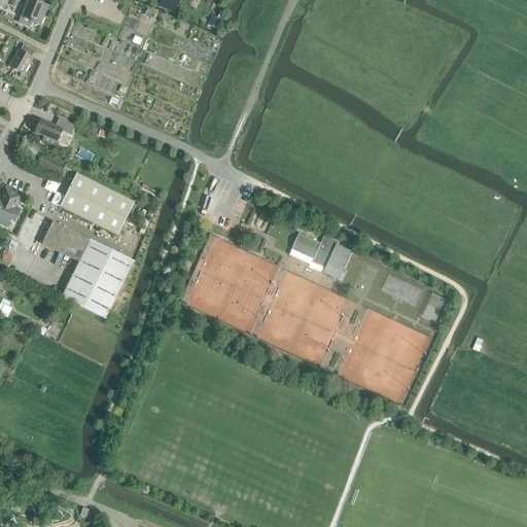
[(0,0),(0,6),(4,8),(8,0),(0,0)]
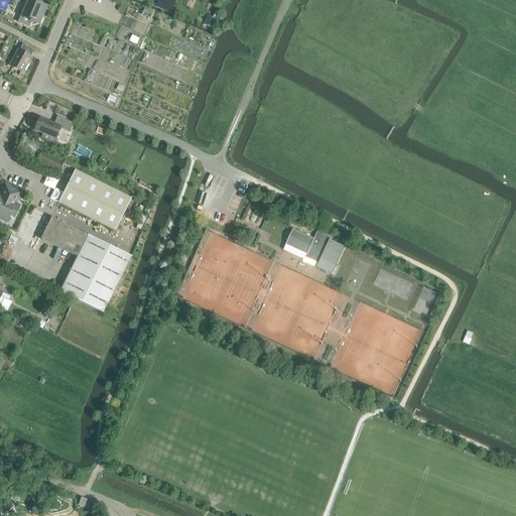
[(23,0),(27,1),(18,22),(28,27),(31,21),(35,23),(38,24),(39,23),(47,6),(43,5),(36,2),(36,0),(23,0)]
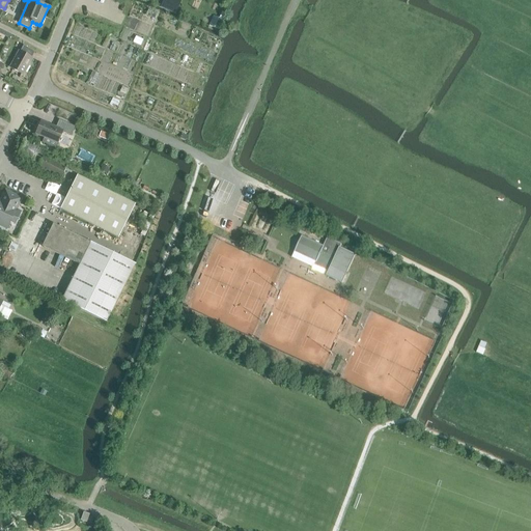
[(163,0),(162,5),(161,7),(174,14),(175,11),(180,0),(179,0),(163,0)]
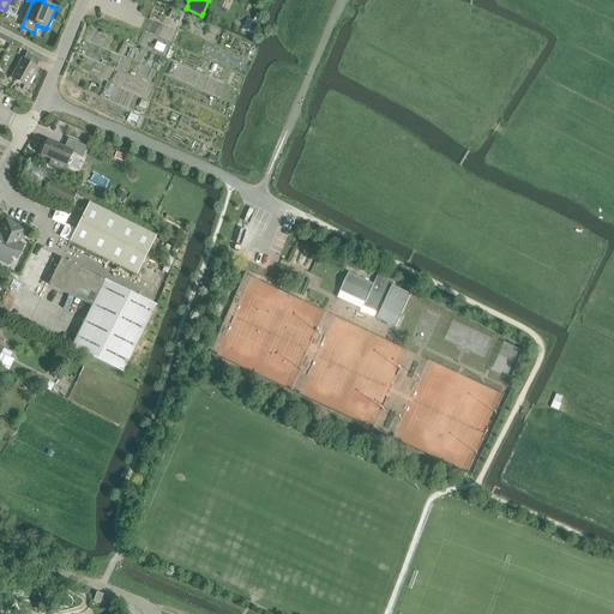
[(256,13),(253,20),(262,24),(264,17),(256,13)]
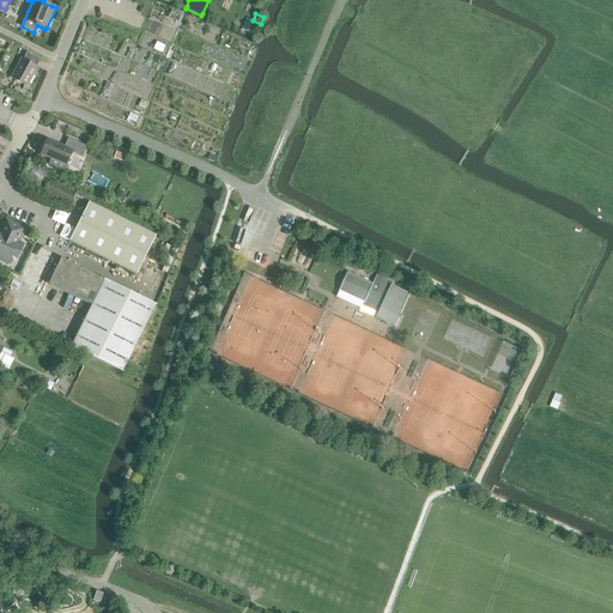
[(23,60),(22,59),(11,78),(26,86),(37,68),(36,67),(41,60),(26,53),(23,60)]
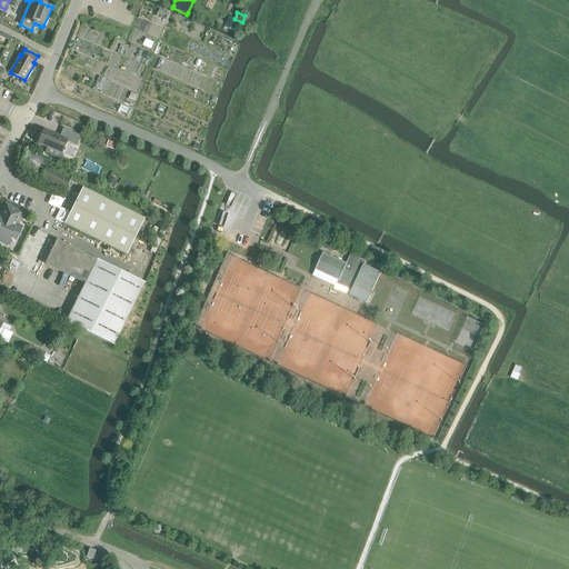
[(46,153),(60,159),(67,141),(76,145),(79,136),(62,129),(59,138),(43,131),(40,137),(39,137),(37,141),(38,143),(38,145),(47,148),(46,153)]
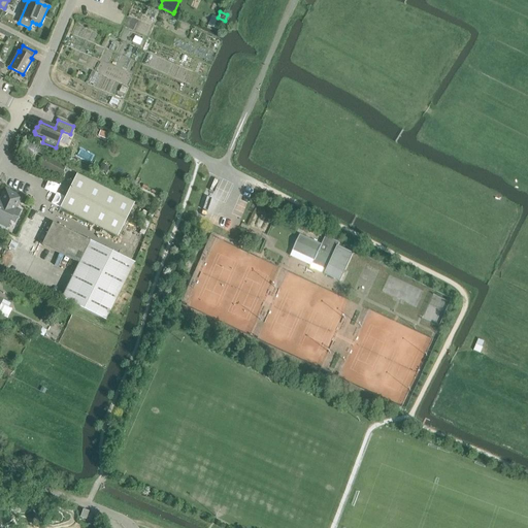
[(38,165),(61,177),(66,168),(42,156),(41,158),(36,155),(39,149),(25,141),(19,153),(26,157),(25,159),(32,162),(33,160),(39,163),(38,165)]
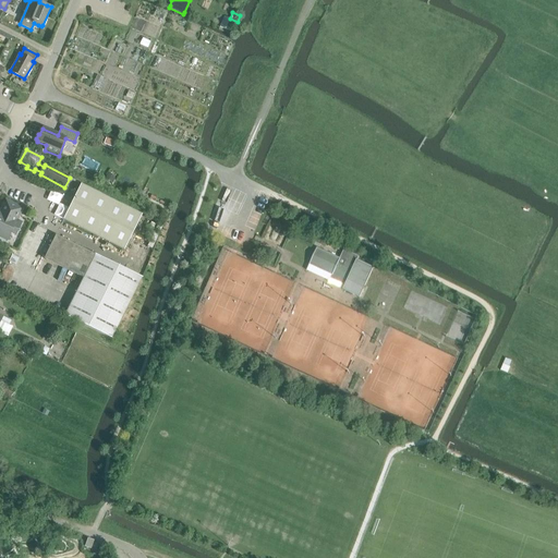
[(112,183),(116,179),(113,178),(114,177),(108,172),(105,179),(112,183)]
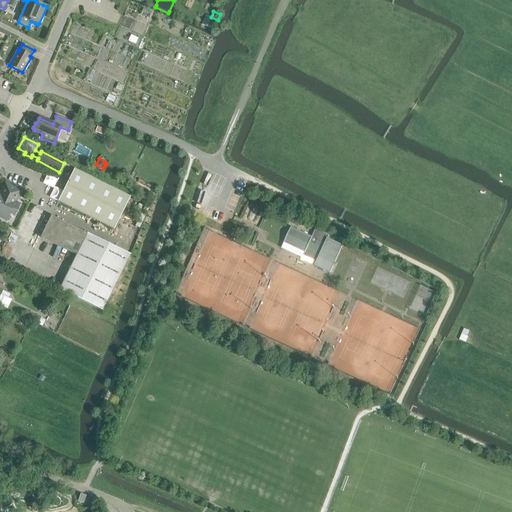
[(74,169),(58,202),(113,230),(130,197),(74,169)]
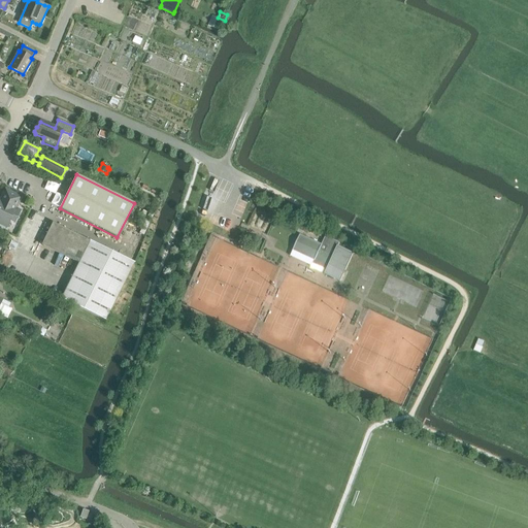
[(44,177),(39,187),(62,197),(66,188),(44,177)]
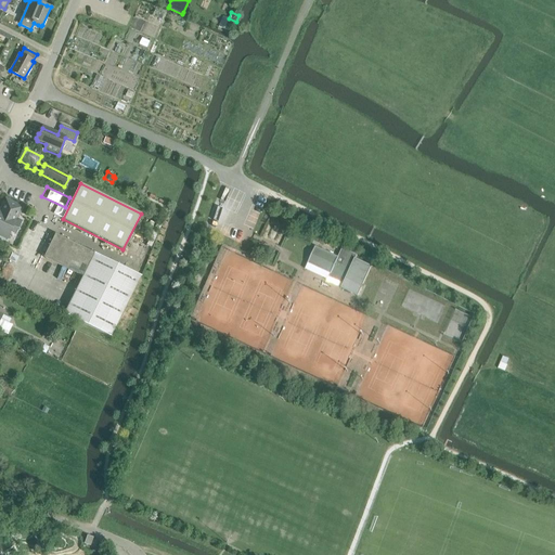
[(0,210),(0,235),(8,240),(10,234),(14,236),(21,221),(17,219),(23,208),(5,199),(2,207),(4,208),(2,213),(0,210)]
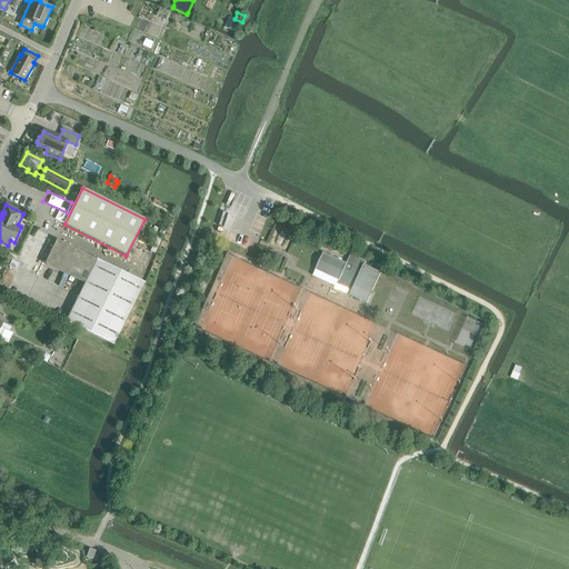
[(45,263),(85,283),(66,322),(113,346),(145,283),(57,240),(45,263)]
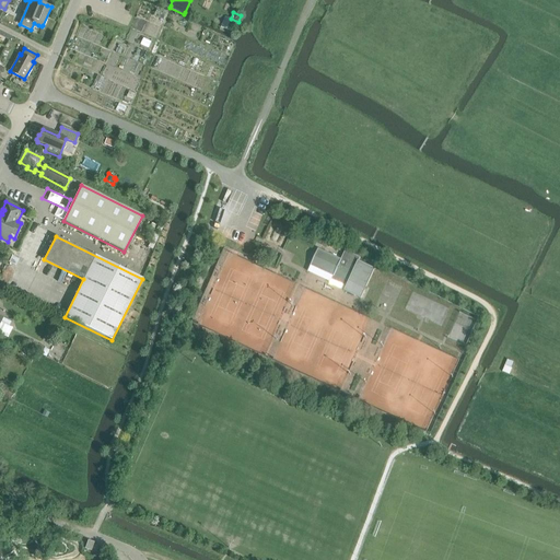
[(316,254),(311,266),(334,277),(333,279),(347,286),(349,280),(359,261),(360,257),(353,254),(345,251),(343,254),(341,259),(330,254),(318,248),(318,249),(316,254)]
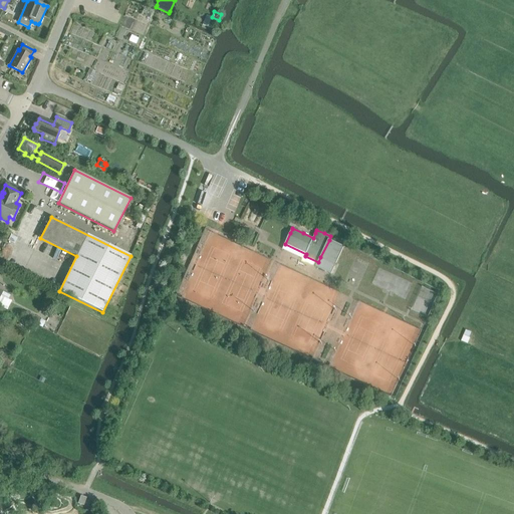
[(318,262),(316,267),(331,274),(344,247),(329,240),(320,257),(318,262)]
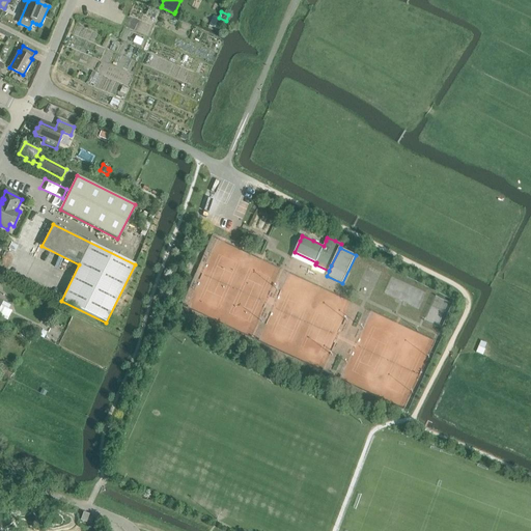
[(0,300),(0,316),(6,320),(10,312),(7,310),(10,305),(6,304),(0,300)]
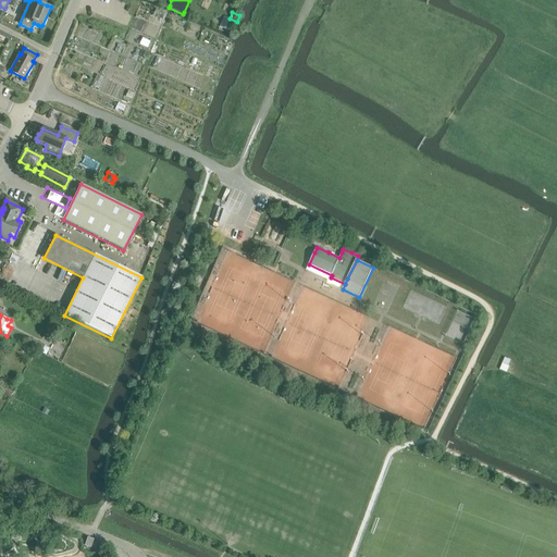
[(28,338),(25,344),(40,351),(42,345),(28,338)]
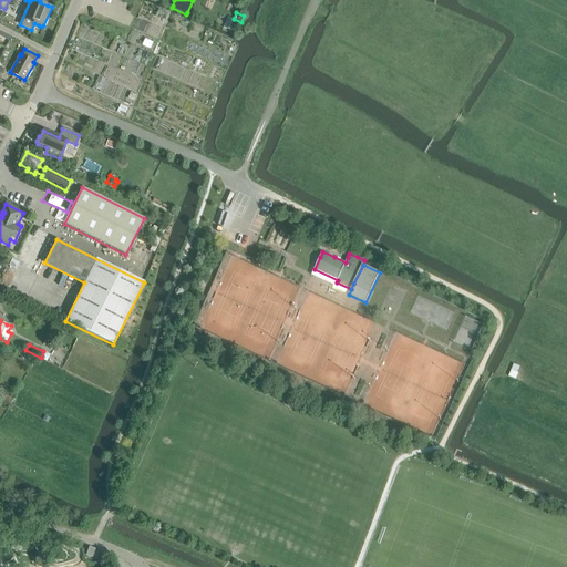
[(50,354),(43,351),(41,358),(47,361),(50,354)]
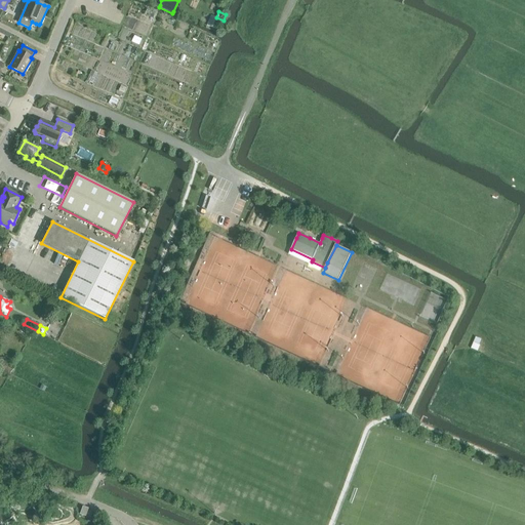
[(478,351),(483,339),(477,336),(472,348),(478,351)]
